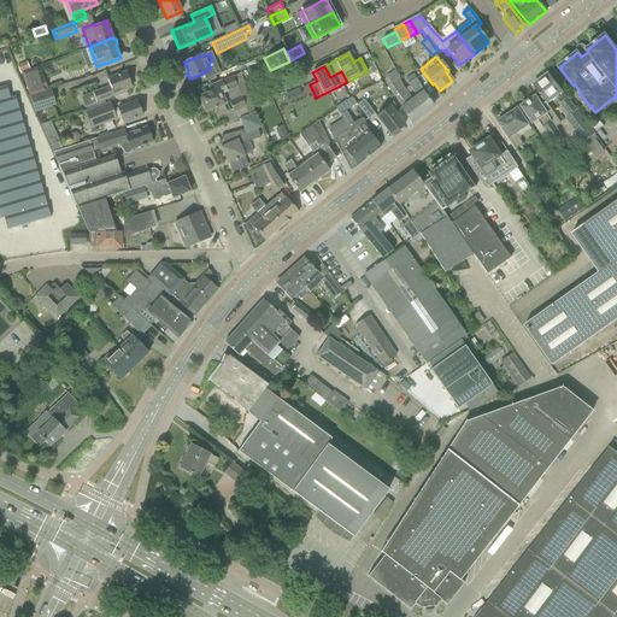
[(41,80),(37,68),(21,74),(29,97),(46,89),(45,88),(47,88),(43,78),(41,80)]
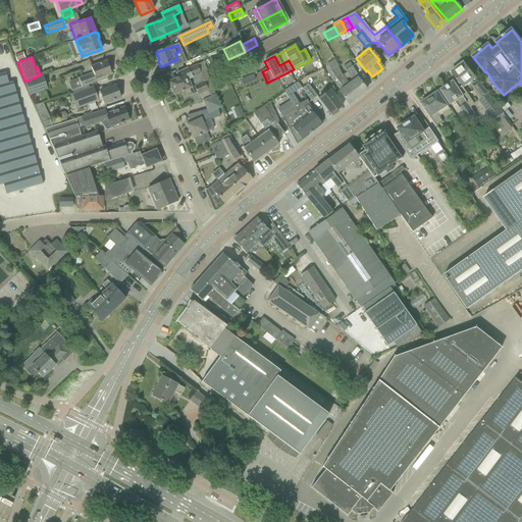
[(93,73),(74,81),(77,89),(87,85),(95,83),(105,79),(104,76),(111,73),(106,61),(97,64),(91,67),(93,73)]
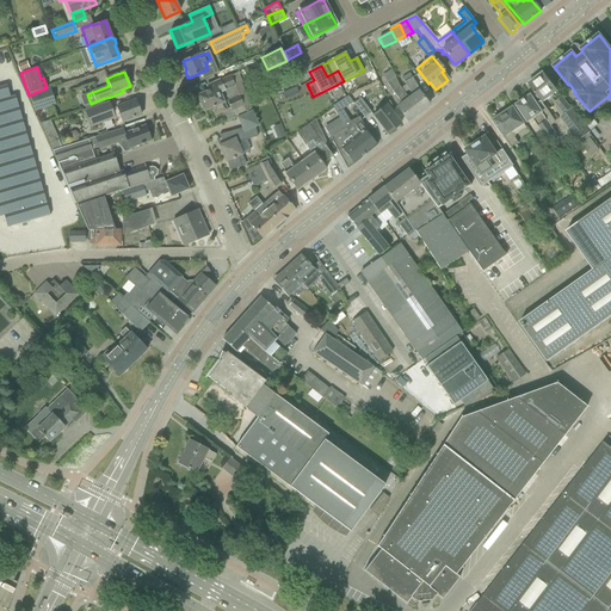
[(399,88),(400,87),(390,72),(382,76),(386,84),(402,104),(397,107),(407,122),(418,113),(399,88)]
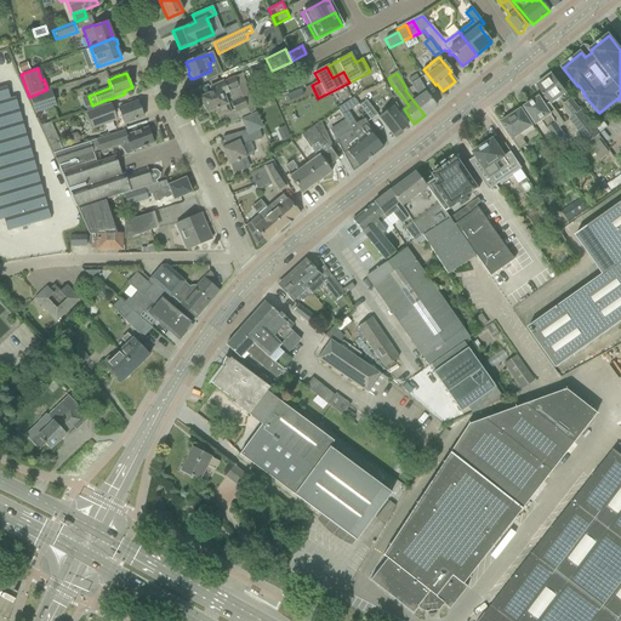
[(248,112),(256,108),(241,74),(210,87),(212,93),(200,98),(208,113),(215,109),(218,118),(234,110),(237,118),(249,113),(248,112)]
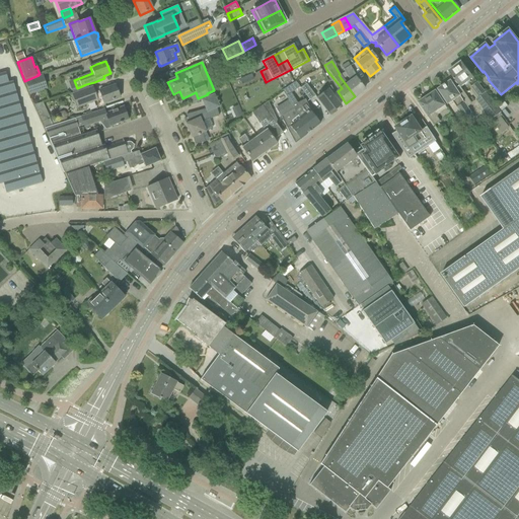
[(356,79),(357,78),(348,62),(341,66),(345,72),(340,74),(339,75),(355,96),(364,89),(356,79)]
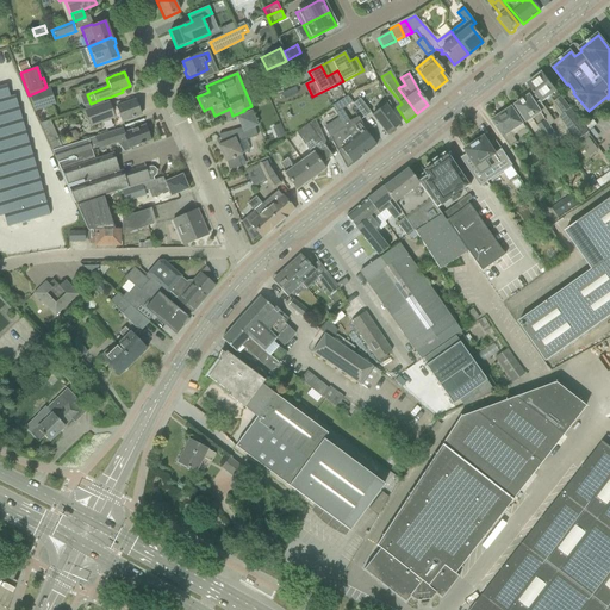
[(589,132),(548,80),(542,73),(527,85),(540,101),(535,105),(549,126),(555,123),(541,103),(552,95),(553,98),(551,99),(562,114),(560,117),(578,139),(589,132)]
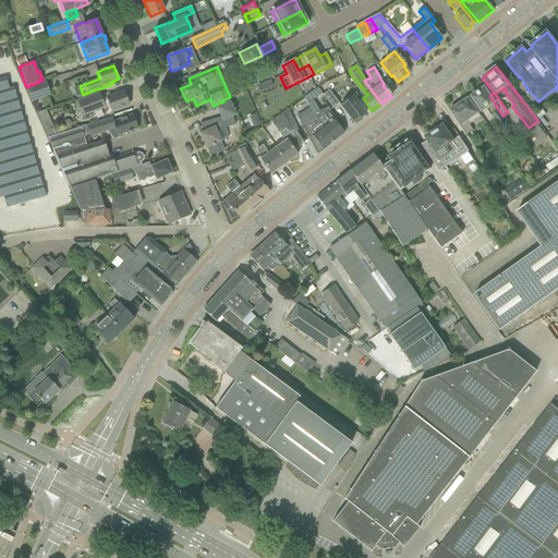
[(5,77),(0,79),(0,198),(3,197),(7,208),(46,197),(45,196),(13,87),(9,88),(5,79),(5,77)]
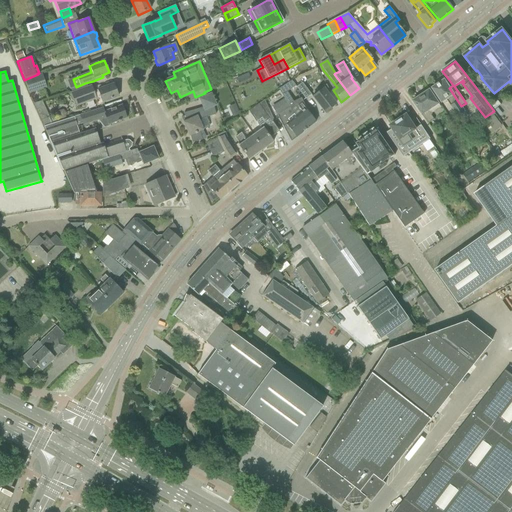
[(248,73),(236,78),(238,83),(249,78),(248,73)]
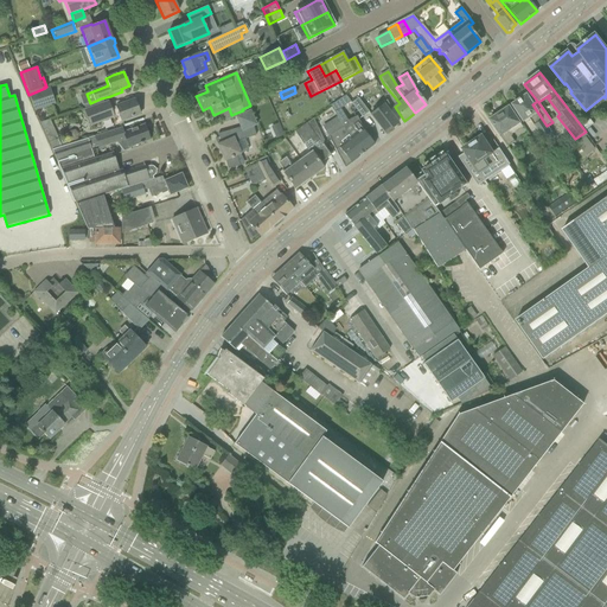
[(49,88),(29,95),(34,112),(55,106),(49,88)]
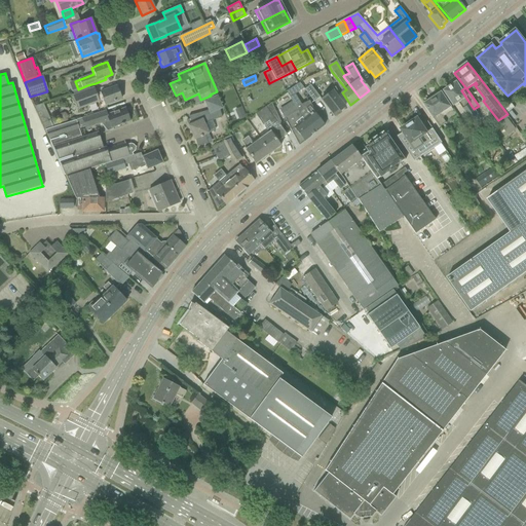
[(474,109),(461,90),(456,82),(444,90),(454,105),(458,102),(471,119),(478,114),(474,109)]
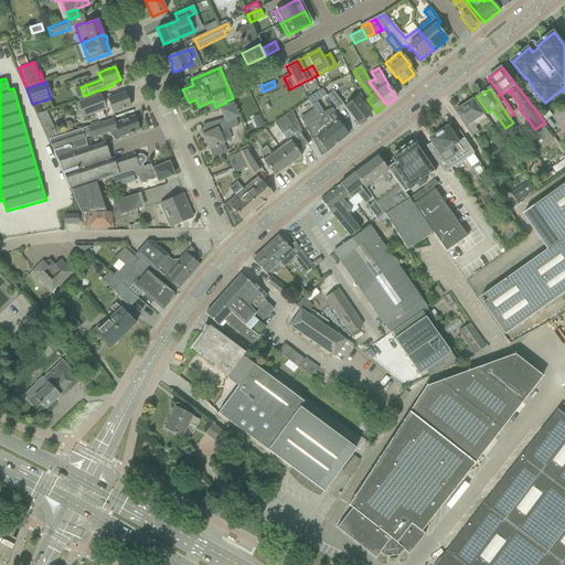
[(323,95),(320,89),(308,99),(311,104),(323,95)]
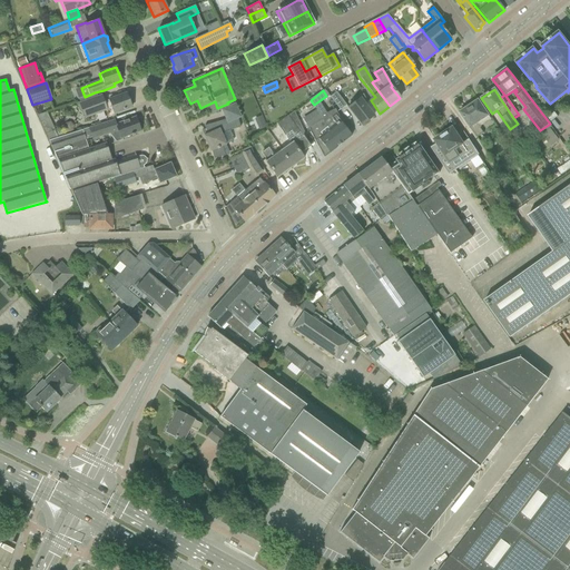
[(336,92),(330,97),(340,110),(346,106),(336,92)]
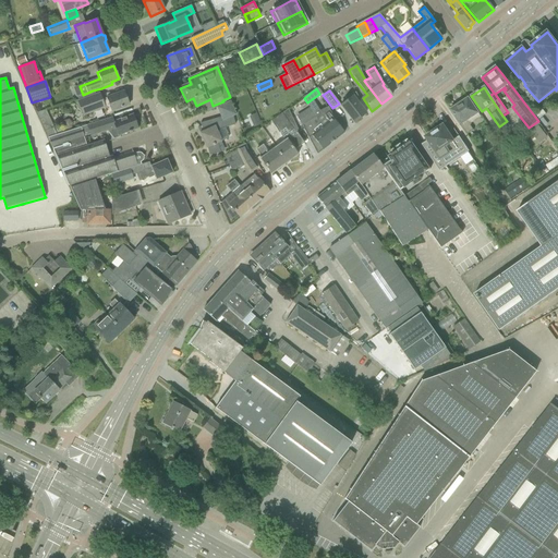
[(111,111),(129,105),(123,92),(101,100),(98,93),(75,101),(82,117),(109,106),(111,111)]
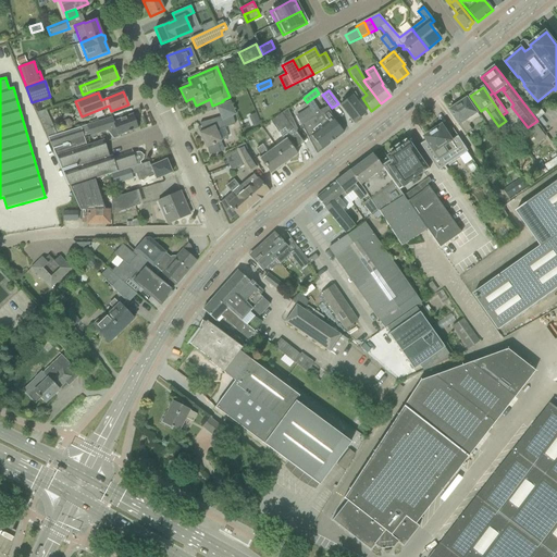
[(353,123),(364,113),(357,102),(359,101),(354,93),(344,98),(345,101),(339,106),(353,123)]
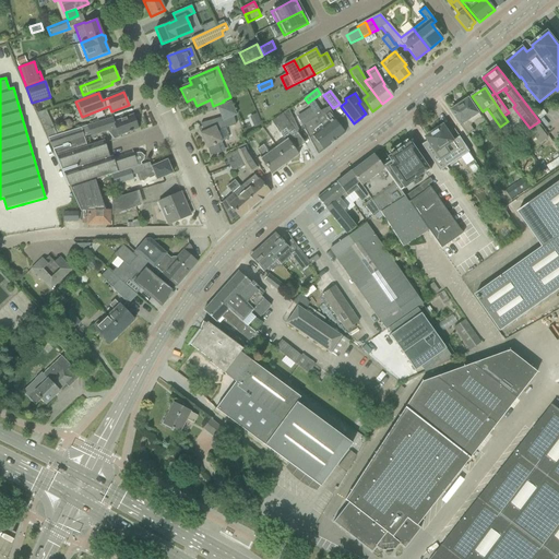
[(479,115),(475,107),(470,98),(451,110),(467,135),(474,131),(468,122),(479,115)]
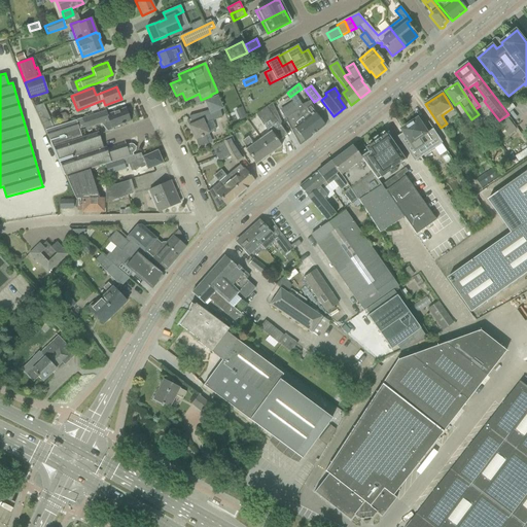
[(219,110),(222,109),(217,96),(205,102),(209,111),(188,116),(190,125),(188,126),(195,140),(196,140),(198,147),(208,144),(205,135),(209,134),(204,124),(221,117),(219,110)]
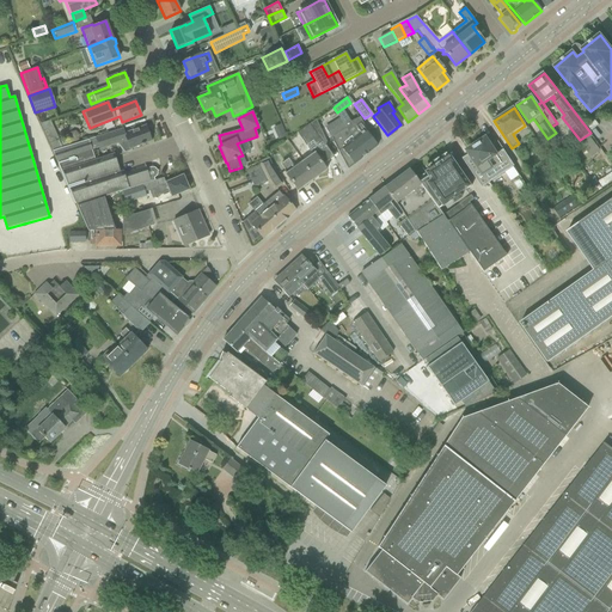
[(353,123),(346,127),(347,128),(353,139),(366,155),(378,146),(369,136),(365,129),(360,120),(353,123)]
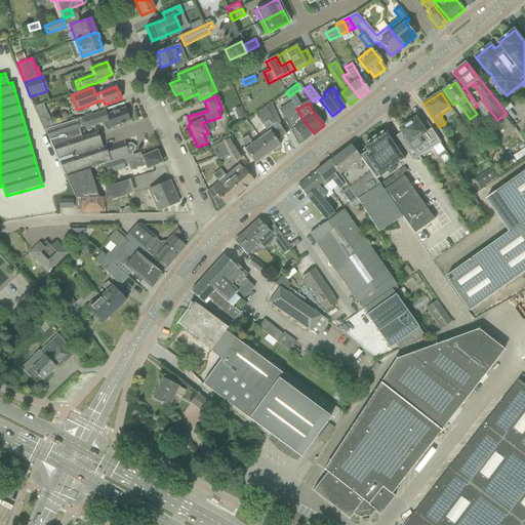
[(44,129),(53,127),(43,104),(34,107),(44,129)]
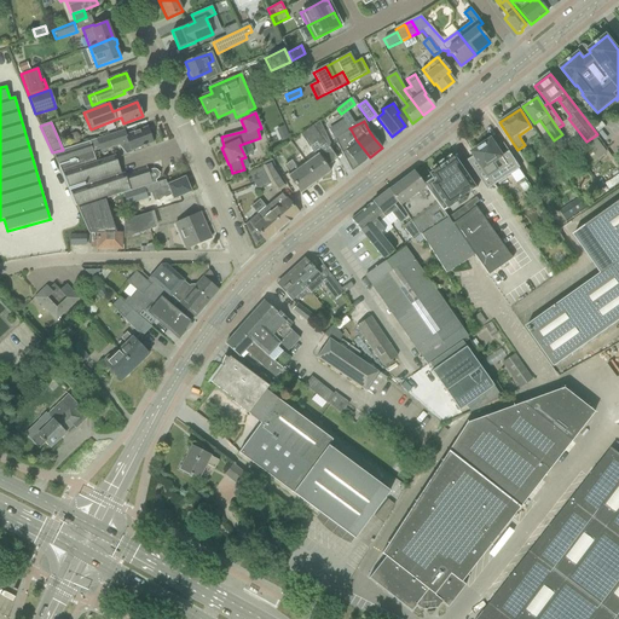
[(329,148),(330,146),(319,122),(313,127),(312,126),(300,134),(316,157),(306,165),(317,181),(330,172),(325,167),(337,158),(329,148)]
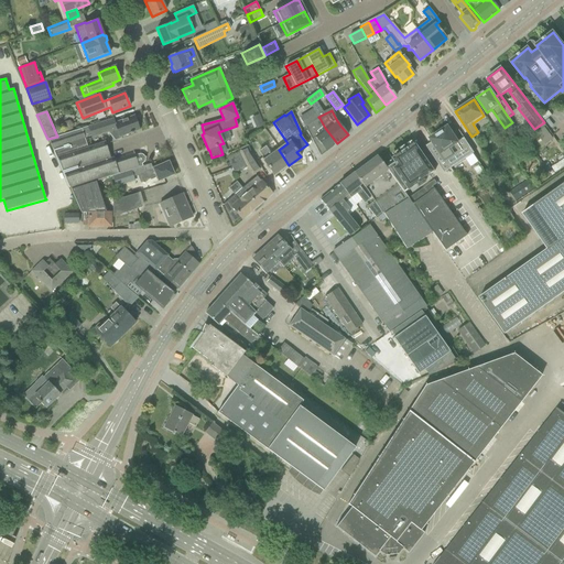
[(132,133),(139,130),(133,117),(115,123),(112,119),(102,123),(82,129),(85,138),(91,136),(91,138),(112,131),(116,141),(120,139),(120,138),(130,134),(130,136),(132,134),(132,133)]
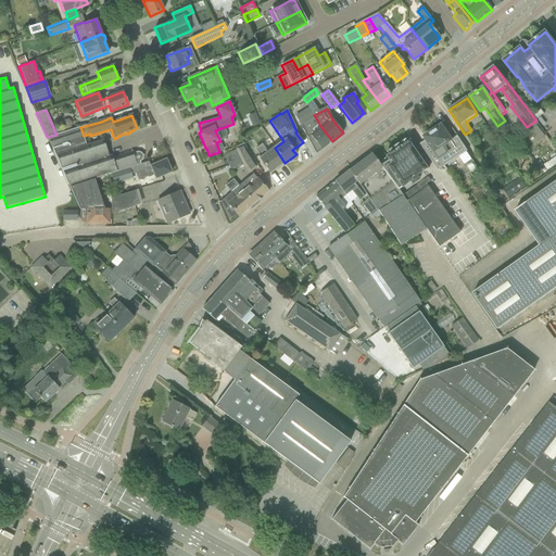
[(315,116),(301,126),(308,140),(316,154),(332,141),(320,126),(315,116)]
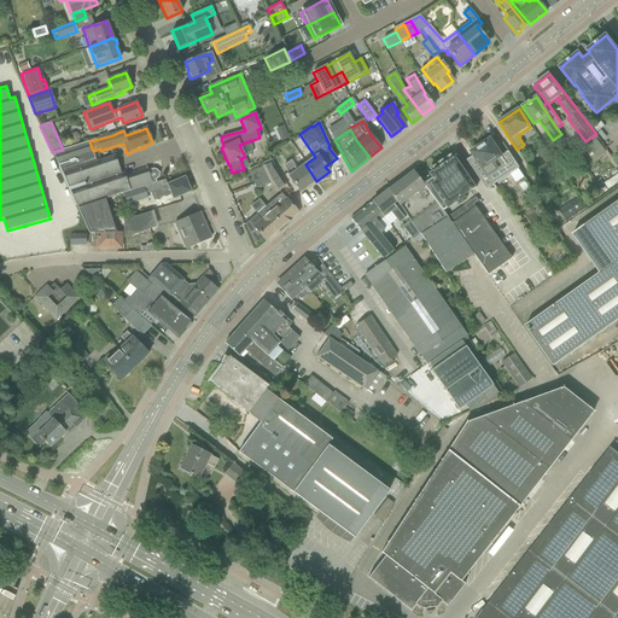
[(286,134),(279,136),(281,144),(290,140),(286,134)]
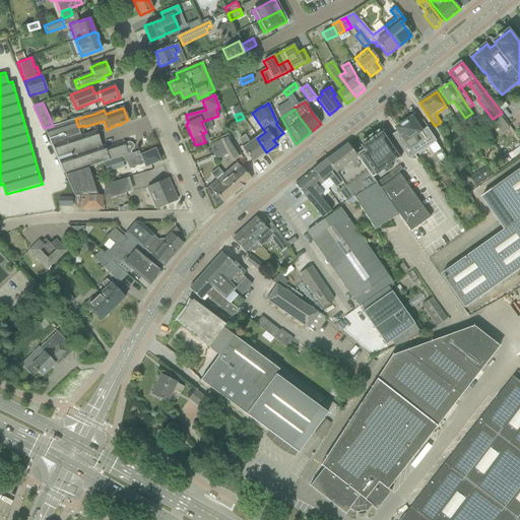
[(426,136),(418,125),(412,117),(397,128),(407,144),(415,139),(418,143),(421,140),(427,147),(437,140),(431,133),(426,136)]
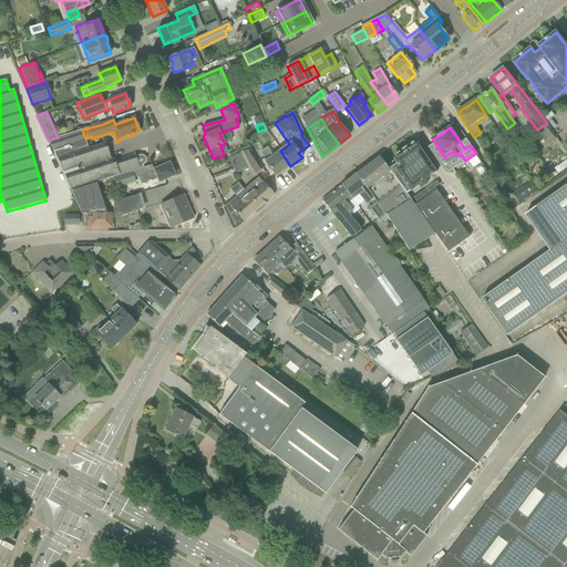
[(549,143),(556,140),(548,127),(539,134),(543,140),(546,137),(549,143)]
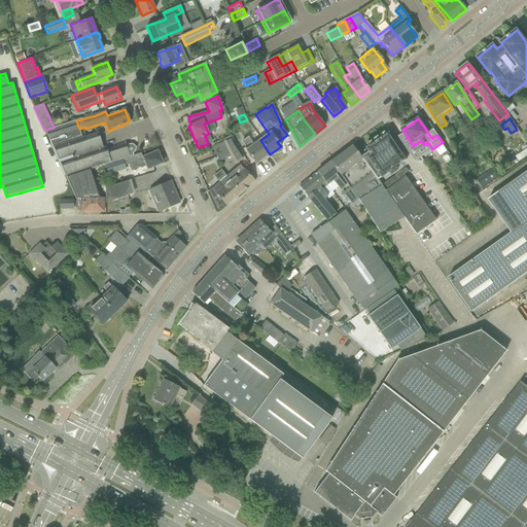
[(81,138),(79,129),(76,120),(54,128),(44,130),(66,178),(90,170),(133,155),(132,153),(133,153),(134,152),(135,151),(135,150),(135,149),(135,148),(135,147),(135,146),(134,146),(134,145),(133,145),(132,144),(131,144),(130,144),(129,144),(126,145),(125,142),(106,148),(106,147),(103,148),(98,133),(81,138)]
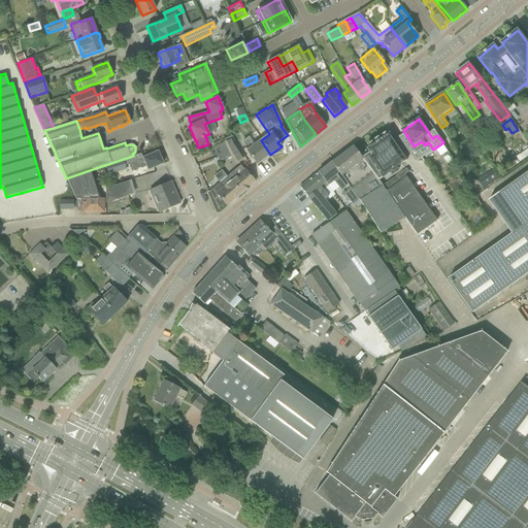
[(236,142),(240,140),(234,124),(227,127),(231,137),(234,142),(234,143),(236,142)]
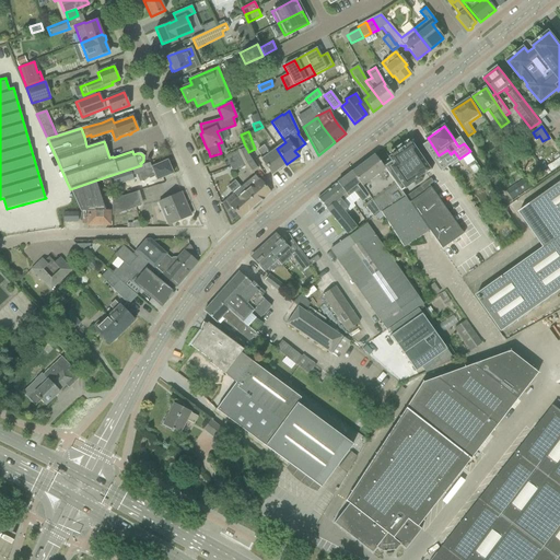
[(383,166),(384,168),(387,173),(395,183),(395,184),(400,191),(409,185),(408,185),(407,182),(413,176),(420,172),(423,176),(432,170),(412,141),(404,147),(403,147),(396,151),(397,152),(388,158),(391,161),(389,162),(383,166)]
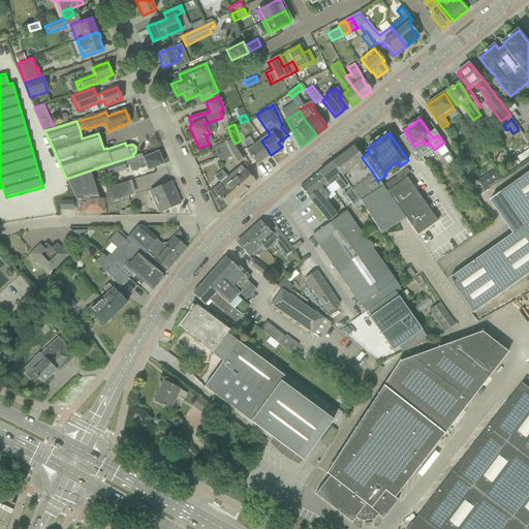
[(231,137),(224,141),(229,152),(230,153),(232,157),(231,157),(236,164),(245,158),(235,144),(235,143),(231,137)]
